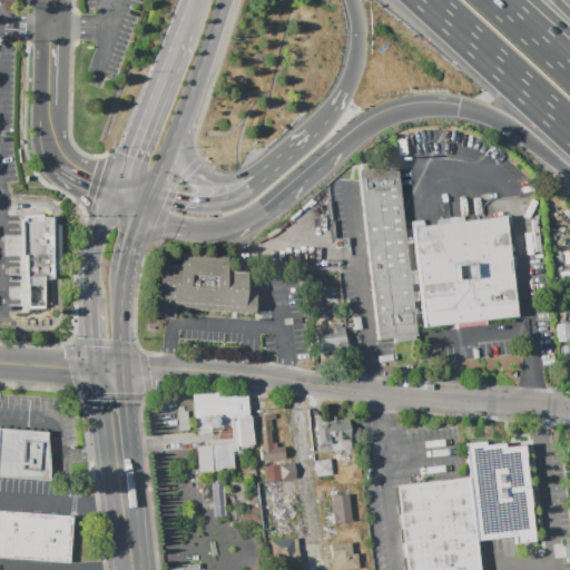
[(443,133),(464,136),(463,141),(442,138),(443,133)]
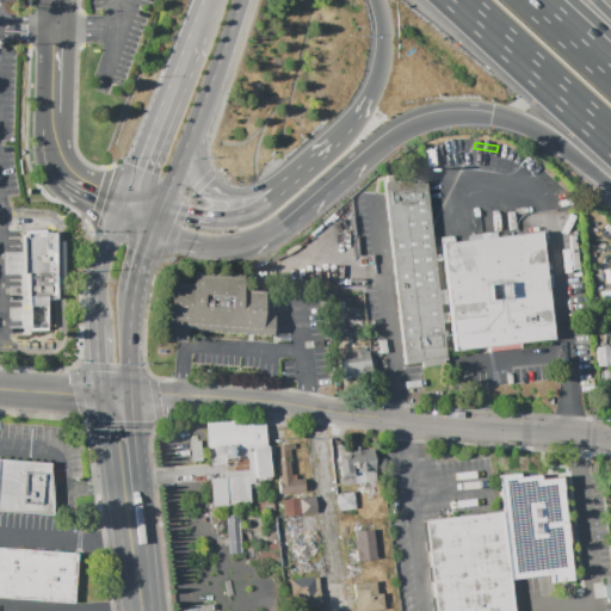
[(426,149),(445,143),(446,148),(427,154),(426,149)]
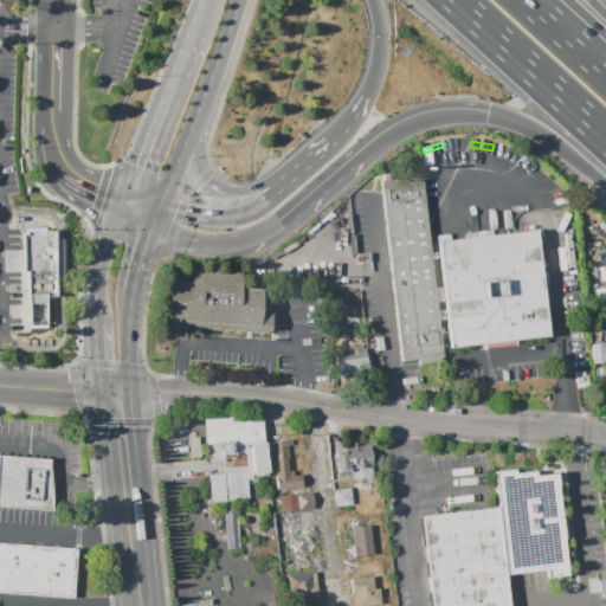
[(380,179),(421,174),(443,356),(439,358),(439,361),(420,363),(418,363),(418,360),(404,361),(401,362),(381,192),(380,179)]
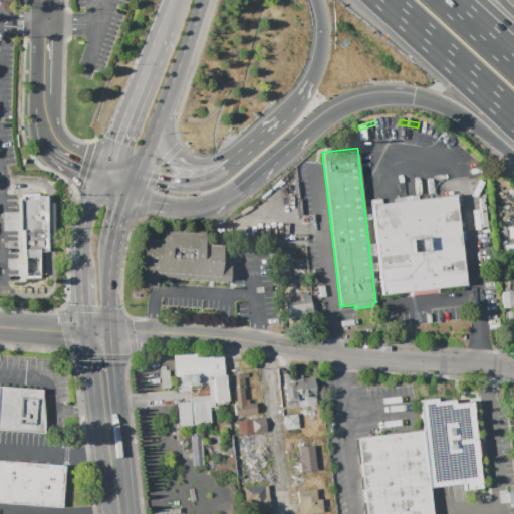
[(403,189),(432,186),(432,192),(403,195),(403,189)]
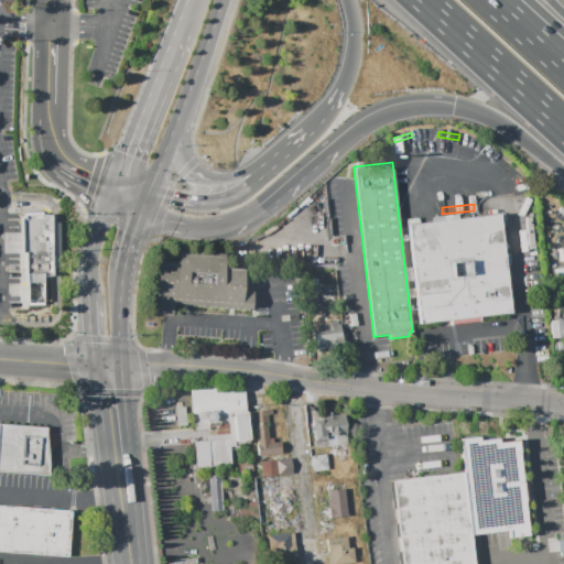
[(24,215),(52,214),(52,223),(60,221),(62,268),(53,268),(53,277),(46,277),(47,305),(25,305),(24,277),(22,277),(21,218),(25,218),(24,215)]
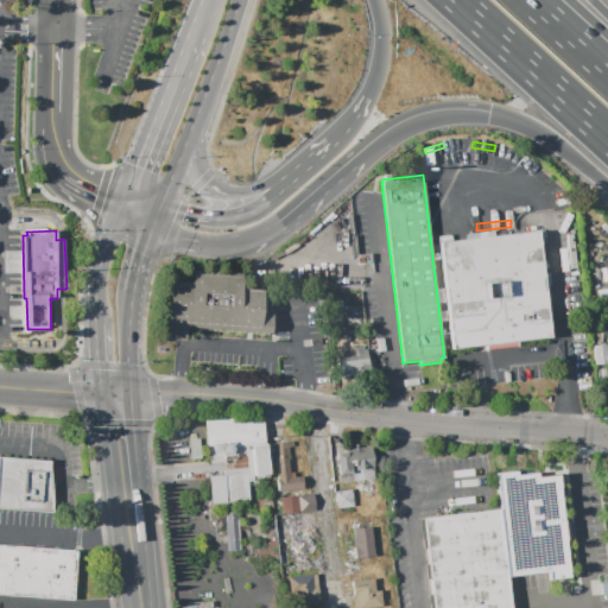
[(438,244),(538,232),(550,337),(518,341),(518,347),(485,350),(485,344),(450,348),(443,285),(437,285),(435,267),(441,266),(438,244)]
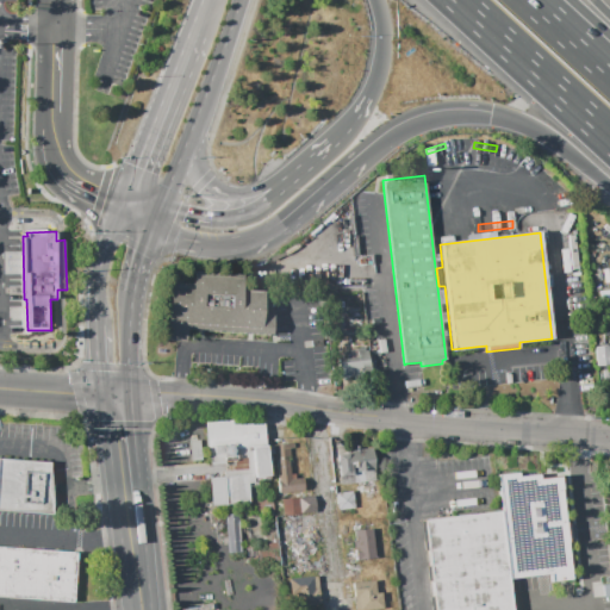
[(192,272),(242,274),(241,290),(263,291),(262,313),(272,313),(271,334),(260,334),(260,335),(190,330),(188,342),(166,341),(169,282),(192,284),(192,272)]
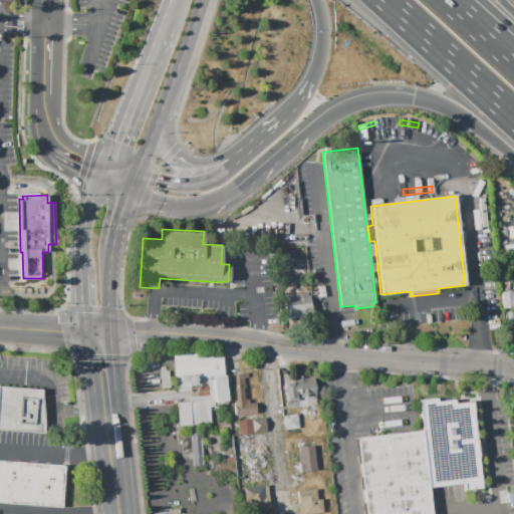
[(513,307),(502,308),(501,292),(513,291),(513,295),(513,307)]
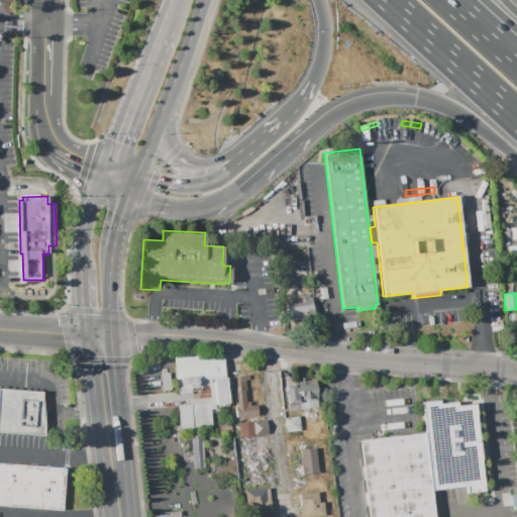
[(290,304),(303,303),(303,298),(312,297),(314,317),(291,320),(290,304)]
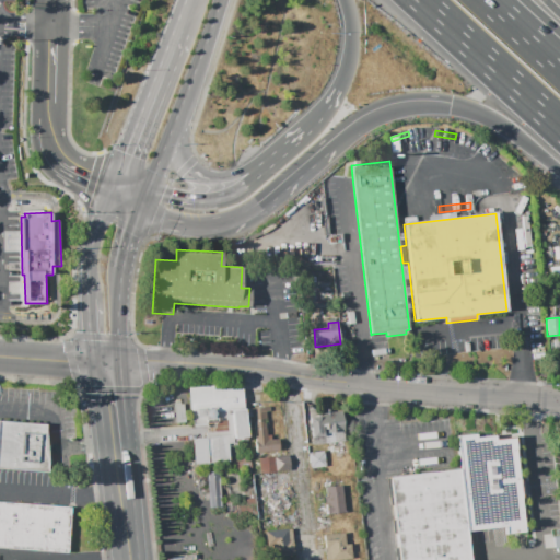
[(189,388),(213,386),(214,391),(243,387),(248,438),(235,439),(235,444),(229,444),(231,462),(195,465),(193,439),(208,438),(207,426),(193,427),(189,388)]
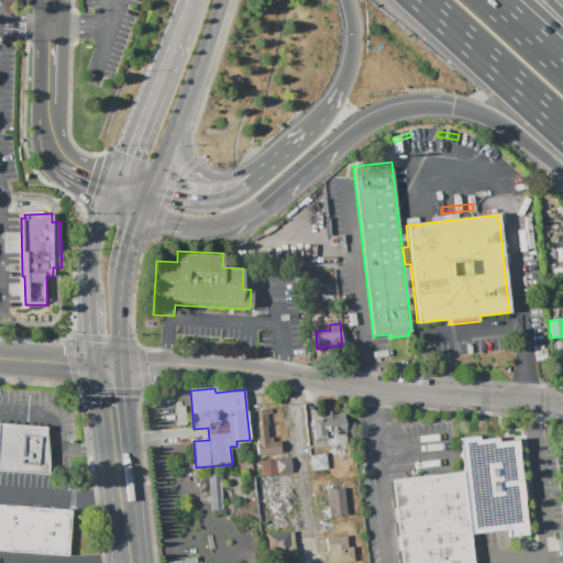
[(175,407),(185,407),(186,424),(177,426),(175,407)]
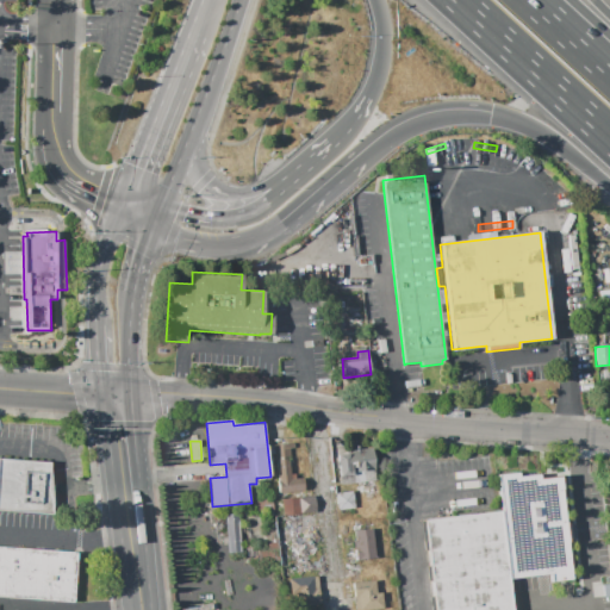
[(280,492),(275,444),(296,442),(296,449),(288,449),(291,474),(294,474),(296,479),(303,478),(304,491),(280,492)]
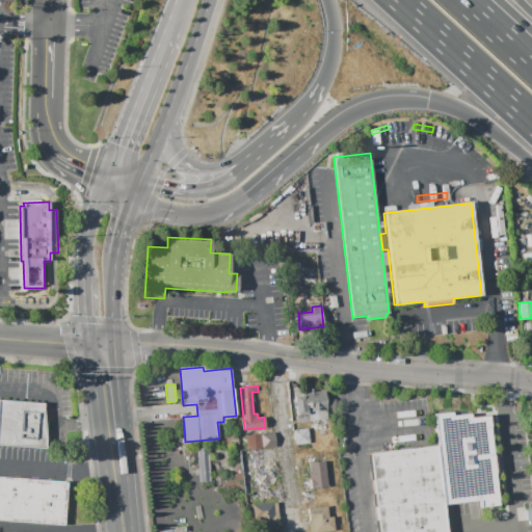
[(297,423),(295,406),(293,406),(292,402),(294,401),(294,397),(303,396),(303,393),(310,393),(310,390),(315,389),(315,392),(325,391),(329,419),(297,423)]
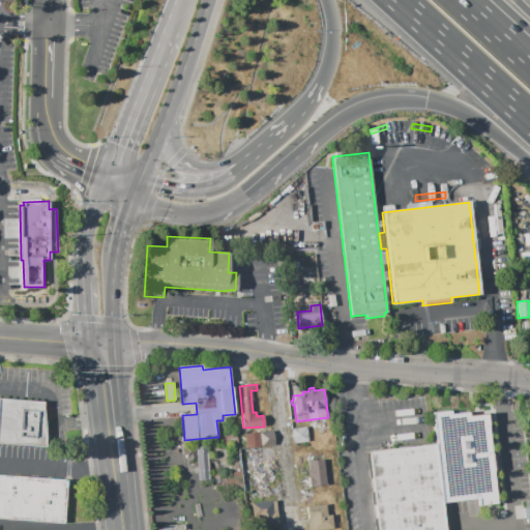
[(0,442),(46,445),(49,402),(0,399),(0,442)]
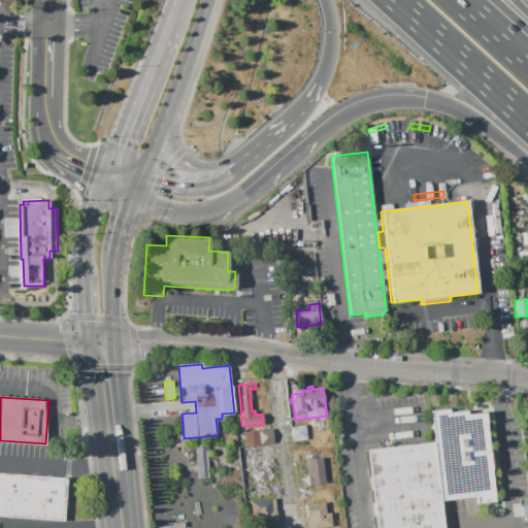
[(441,499),(432,413),(448,410),(448,415),(465,413),(466,417),(484,415),(493,501),(477,502),(476,496),(441,499)]
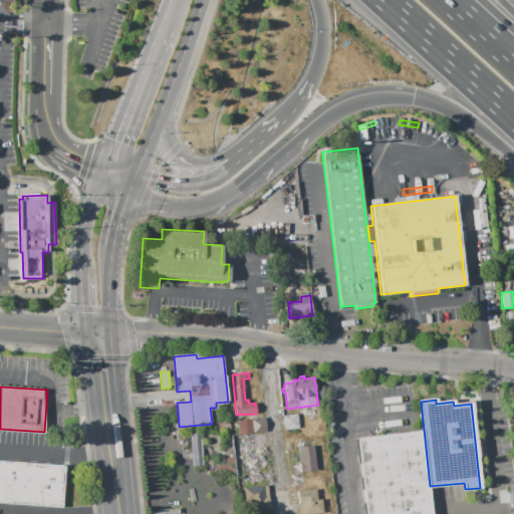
[(282,416),(298,414),(299,427),(283,428),(282,416)]
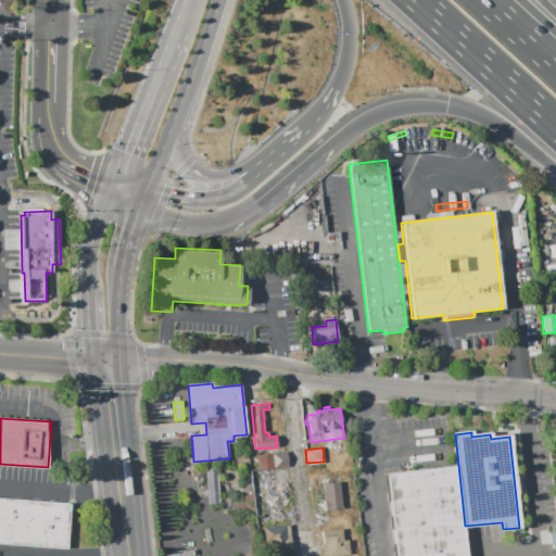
[(286,452),(288,467),(263,469),(263,467),(258,467),(256,454),(286,452)]
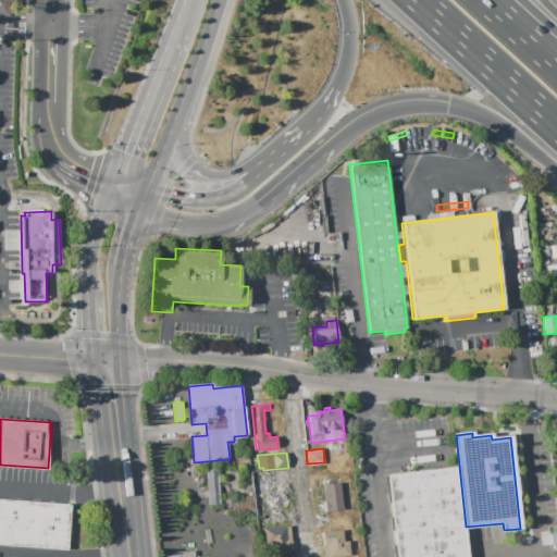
[(250,468),(234,469),(233,456),(249,455),(250,468)]
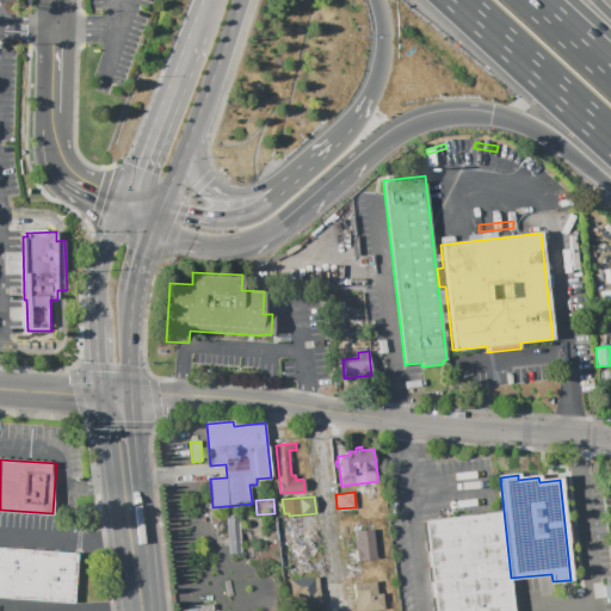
[(434,610),(425,520),(501,512),(512,610),(434,610)]
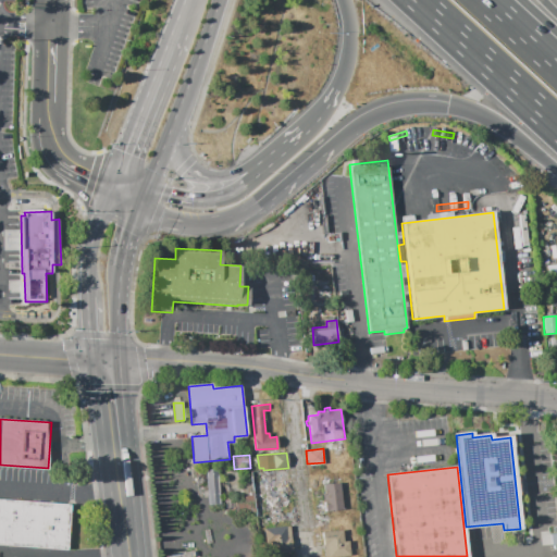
[(206,469),(218,469),(220,505),(208,506),(206,469)]
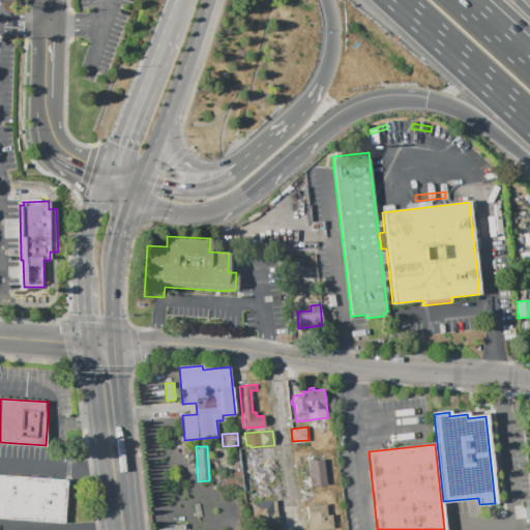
[(249,446),(255,492),(243,494),(238,447),(249,446)]
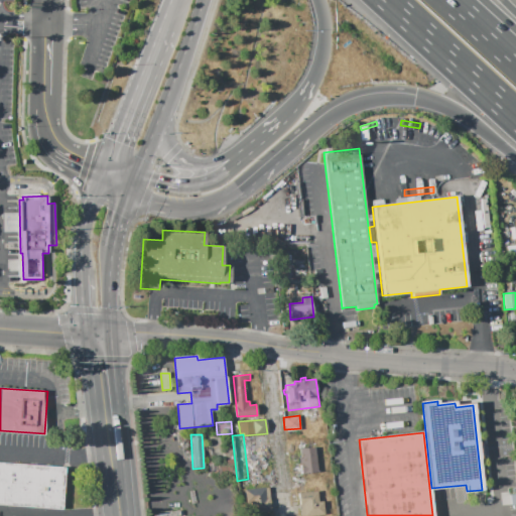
[(314,447),(317,472),(301,473),(299,448),(314,447)]
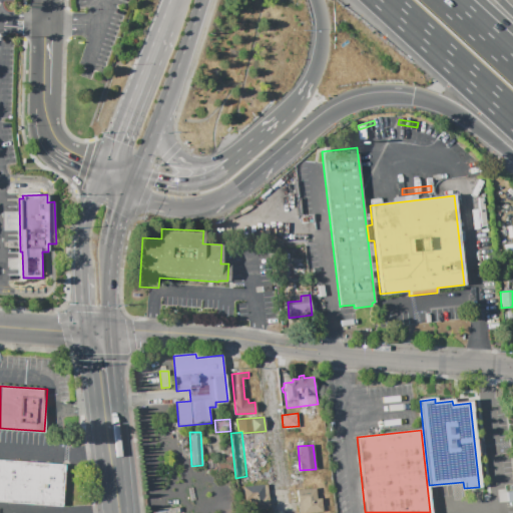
[(0,459),(0,500),(63,505),(65,464),(0,459)]
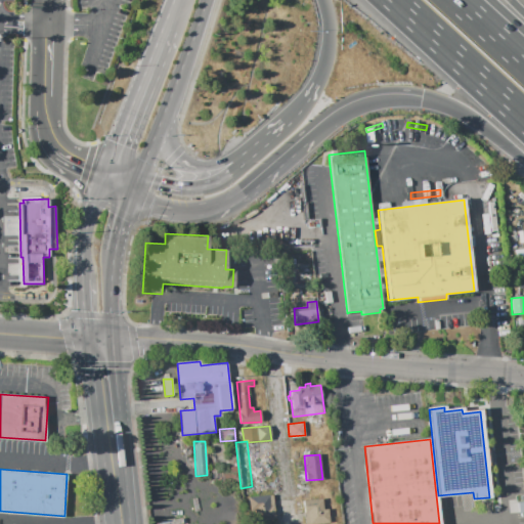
[(255,482),(271,480),(271,485),(273,485),(273,491),(256,493),(255,482)]
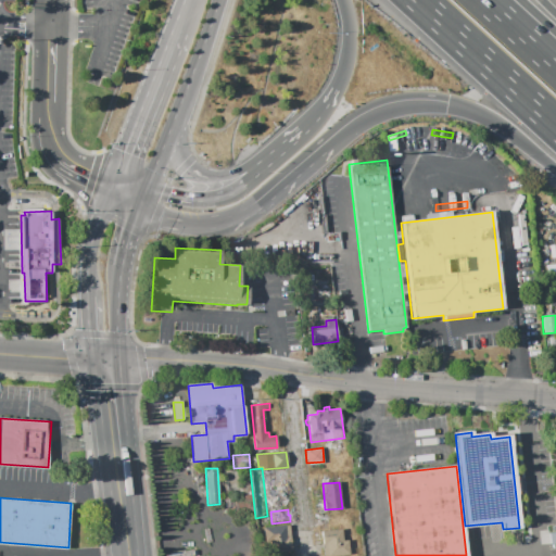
[(292,551),(275,552),(275,542),(265,542),(264,527),(286,526),(290,526),(292,551)]
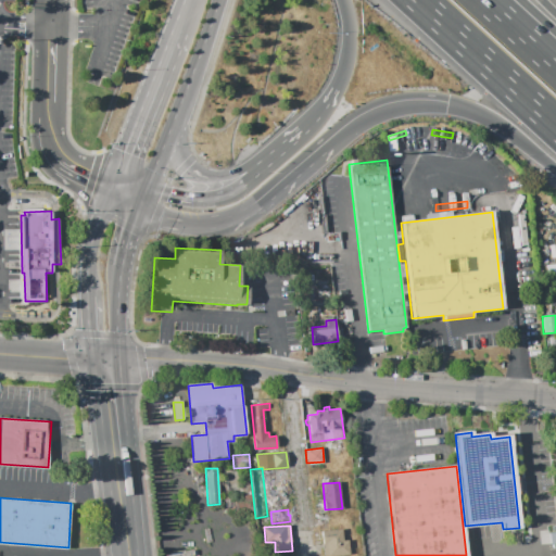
[(323,555),(321,531),(342,529),(343,541),(349,541),(350,554),(323,555)]
